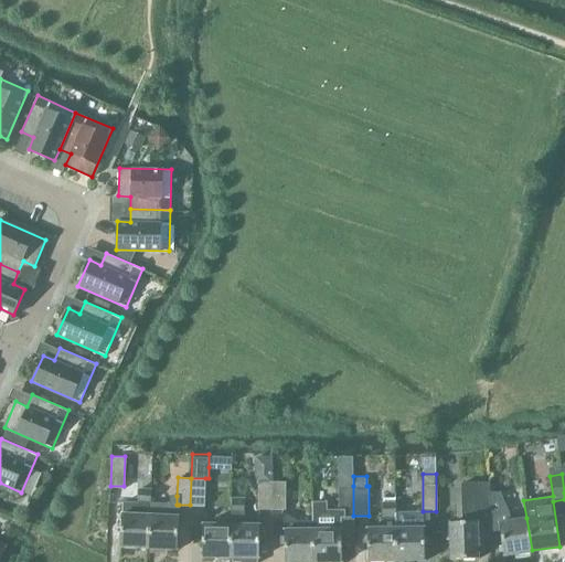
[(191,478),(190,505),(204,506),(205,478),(191,478)]
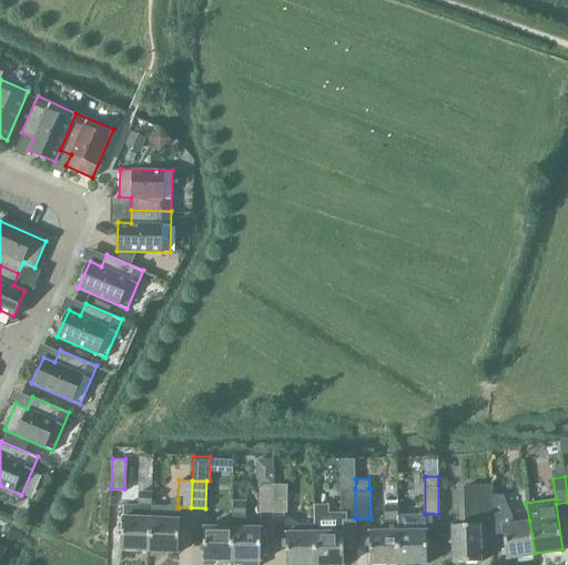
[(465,524),(452,524),(453,562),(480,561),(479,511),(492,511),(492,500),(492,483),(465,484),(465,518),(465,524)]
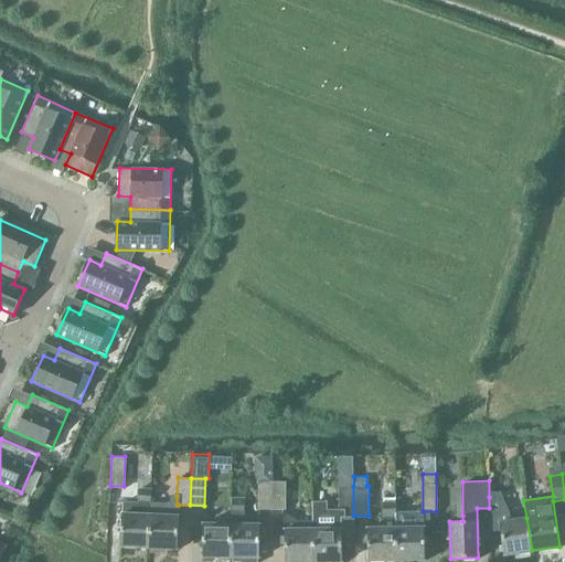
[(272,508),(273,481),(258,481),(258,483),(258,508),(272,508)]
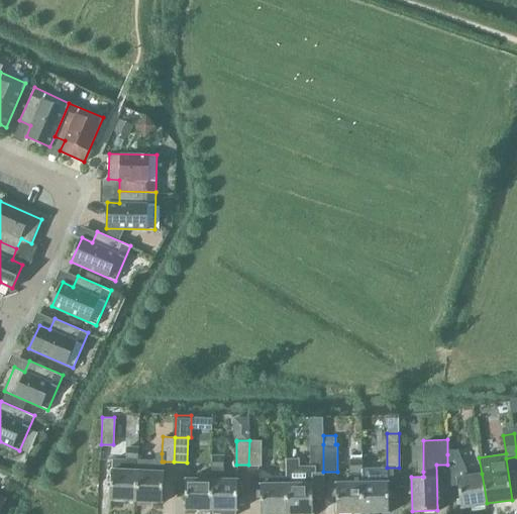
[(262,440),(249,440),(248,465),(262,465),(262,440)]
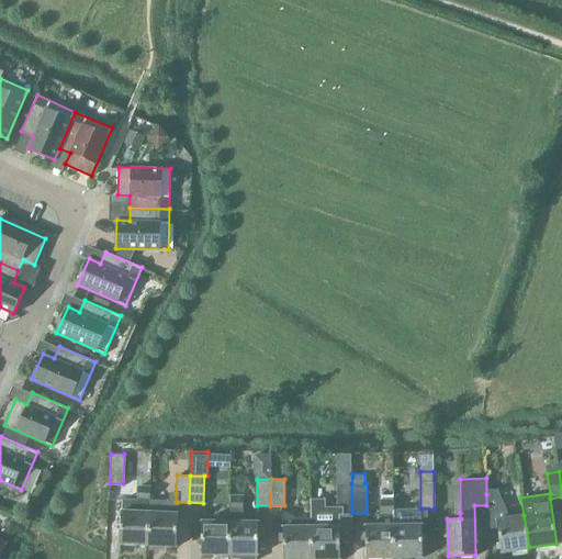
[(351,483),(337,483),(337,513),(351,513),(351,483)]
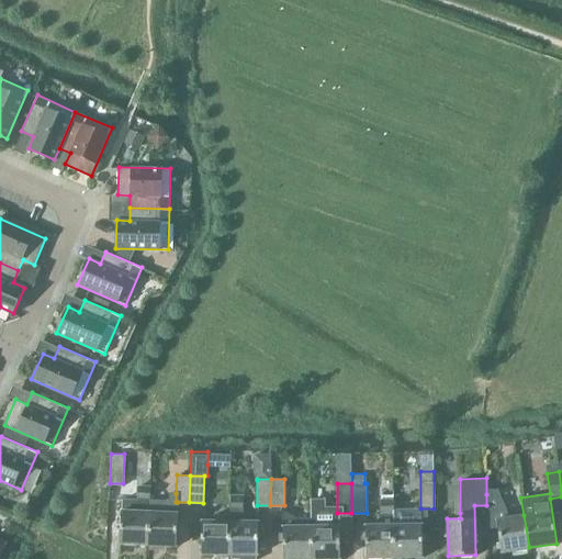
[(150,485),(137,485),(136,500),(149,500),(149,499),(150,485)]
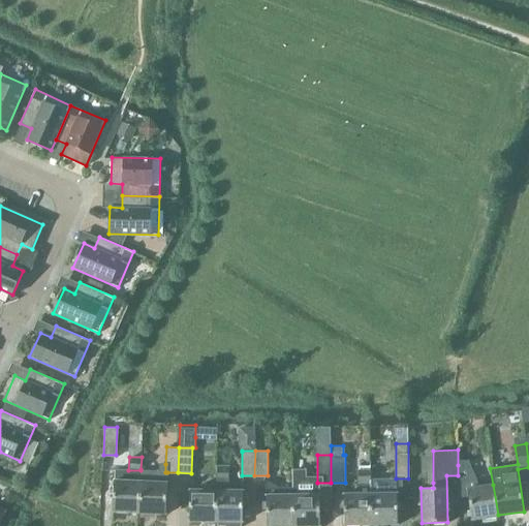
[(165,472),(165,464),(158,463),(158,470),(141,469),(141,470),(139,482),(138,512),(165,514),(167,472),(165,472)]
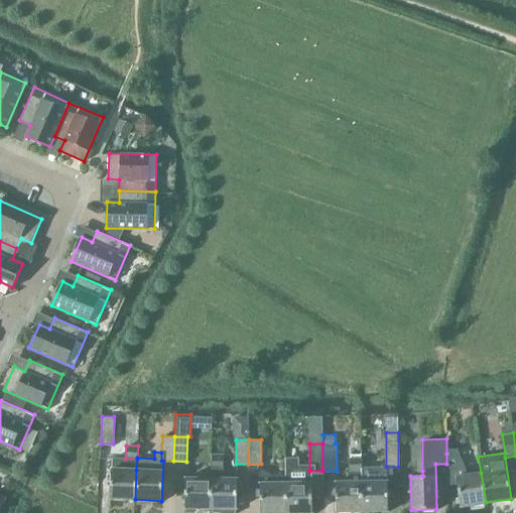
[(446,464),(446,481),(456,480),(460,506),(486,502),(481,473),(467,475),(458,453),(446,454),(446,464)]
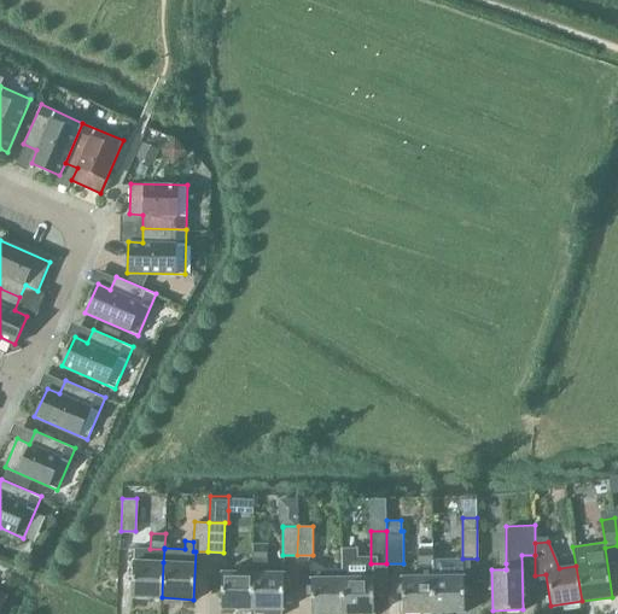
[(254,544),(252,560),(267,560),(267,544),(254,544)]
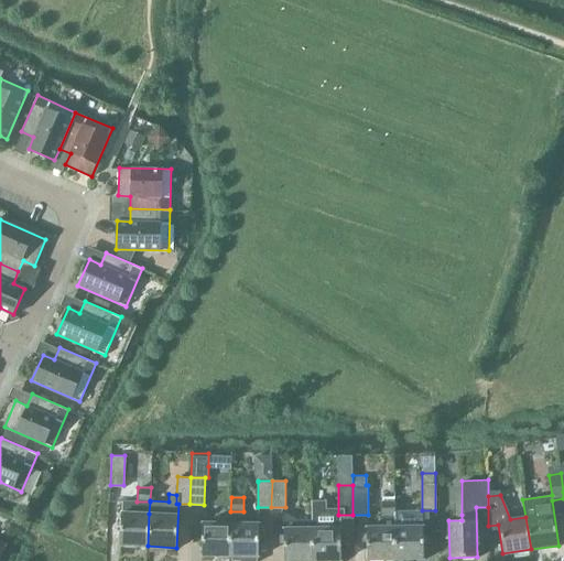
[(137,502),(123,500),(121,500),(120,545),(148,546),(149,514),(150,502),(137,502)]
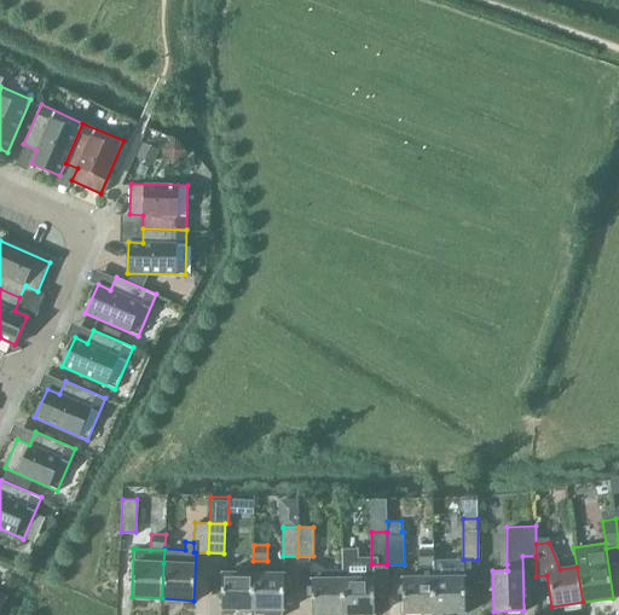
[(401,578),(403,614),(435,613),(434,576),(434,564),(433,549),(420,549),(418,549),(420,564),(422,564),(422,576),(401,578)]
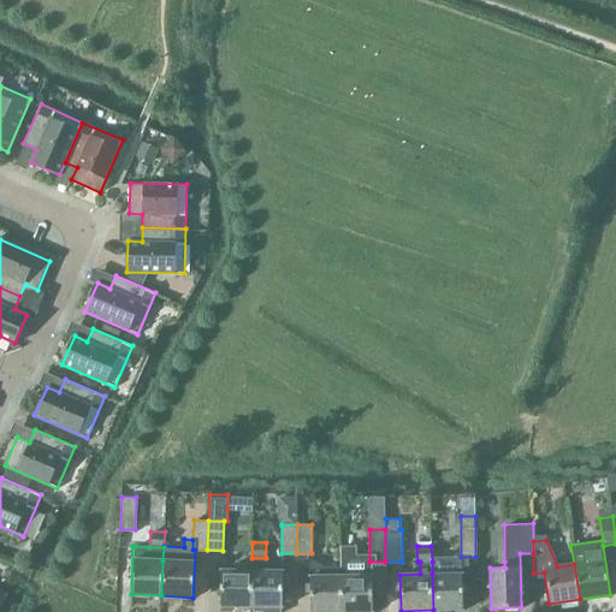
[(444,546),(431,546),(432,562),(444,562),(444,546)]
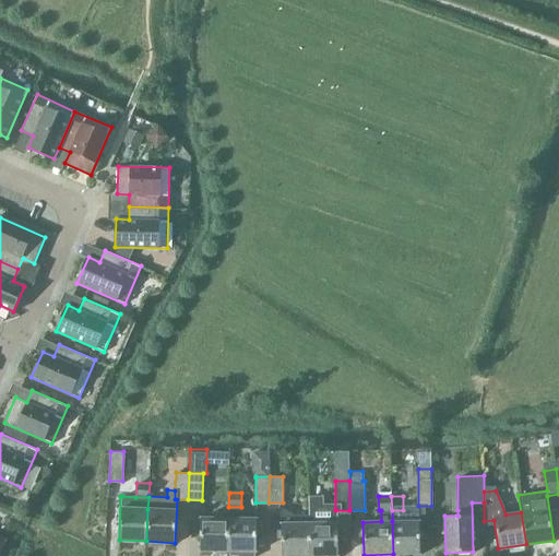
[(228,507),(228,518),(228,551),(240,552),(240,555),(256,555),(256,552),(257,552),(257,519),(244,518),(241,507),(228,507)]
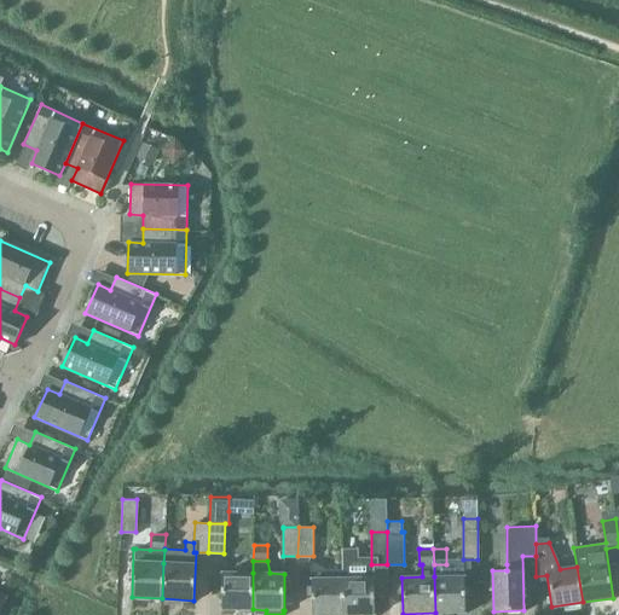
[(313,562),(311,562),(311,614),(318,614),(342,614),(342,579),(342,569),(327,569),(313,562)]
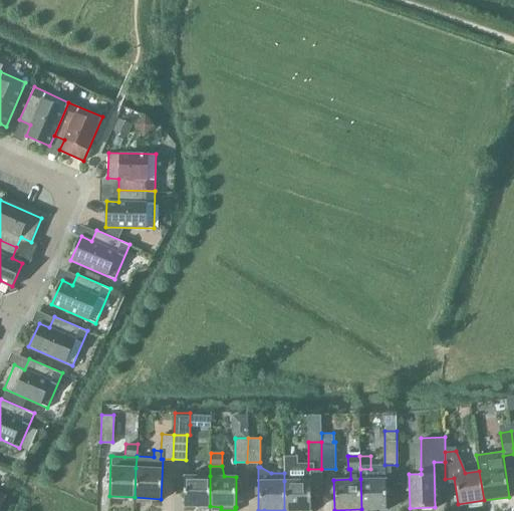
[(370,469),(360,469),(360,479),(361,509),(386,509),(386,479),(383,479),(383,469),(371,469),(370,469)]
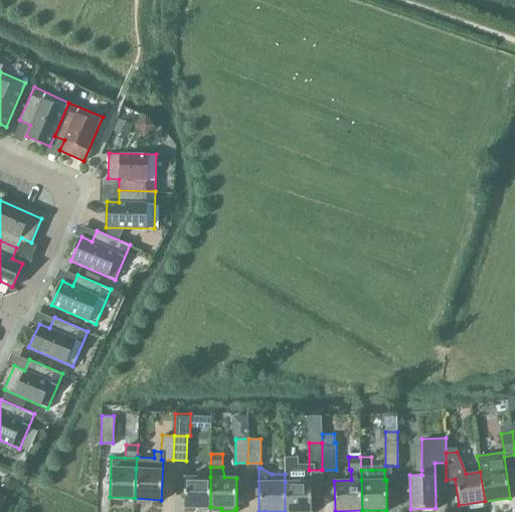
[(184,506),(210,507),(210,477),(184,477),(184,506)]
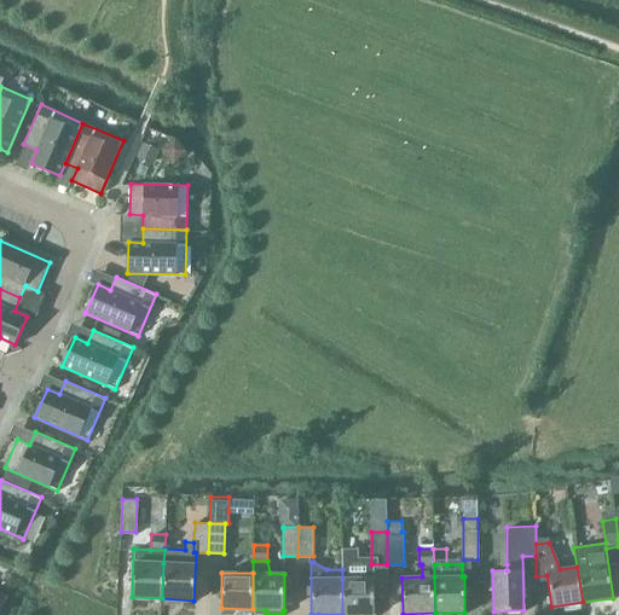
[(342,579),(342,614),(374,614),(374,578),(342,579)]
